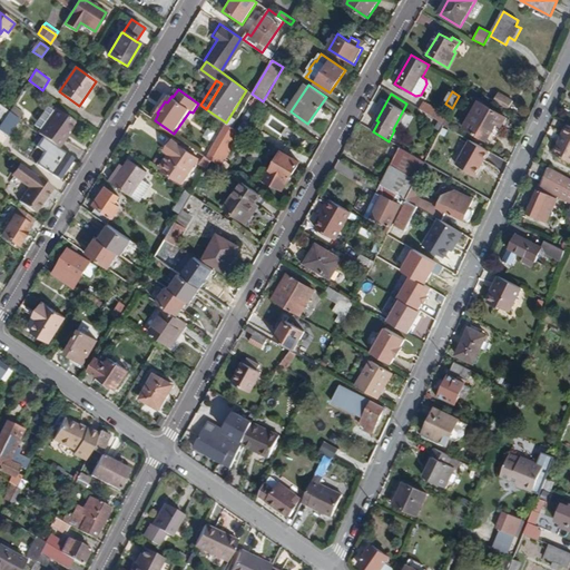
[(494,102),(509,111),(513,102),(500,95),(494,102)]
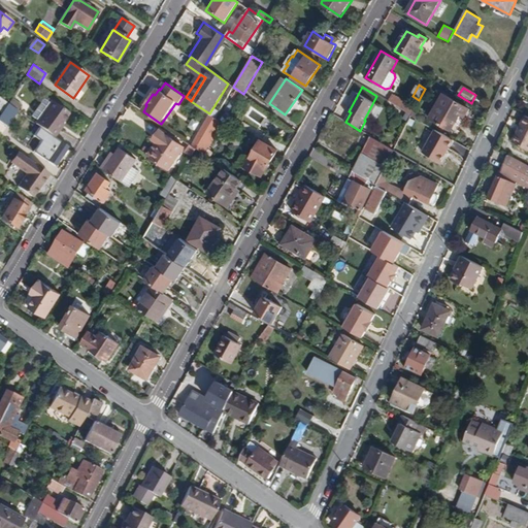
[(460,116),(465,118),(470,109),(444,94),(430,118),(452,131),(460,116)]
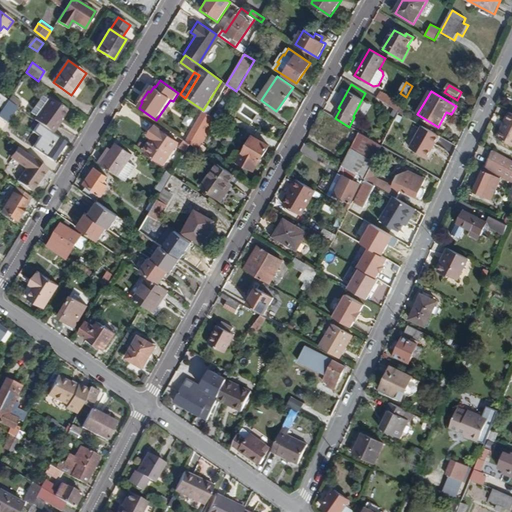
[(378,99),(400,112),(404,103),(394,98),(394,99),(382,92),(378,99)]
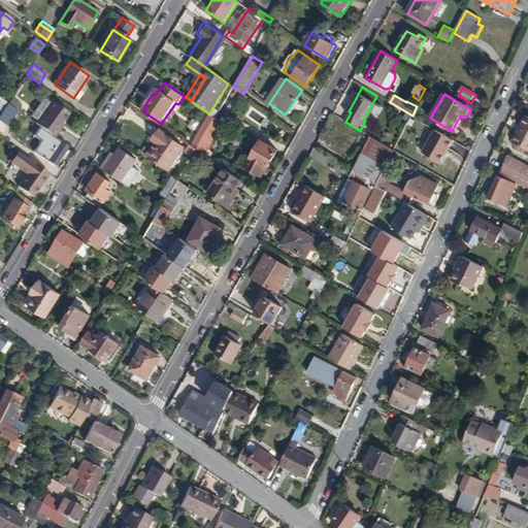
[(0,111),(2,113),(8,103),(0,97),(0,111)]
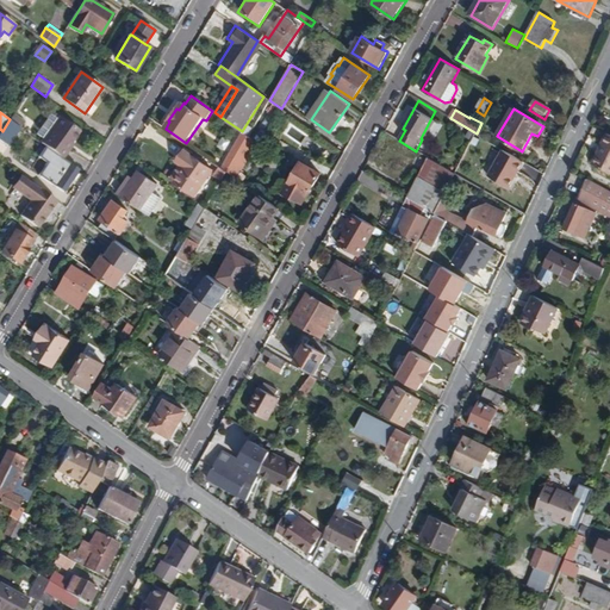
[(70,148),(68,145),(79,130),(60,117),(58,119),(51,114),(38,134),(44,138),(42,142),(63,157),(70,148)]
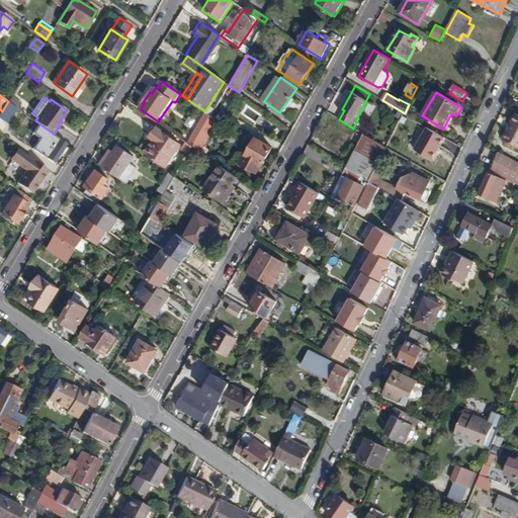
[(0,113),(11,120),(18,108),(8,101),(2,111),(0,113)]
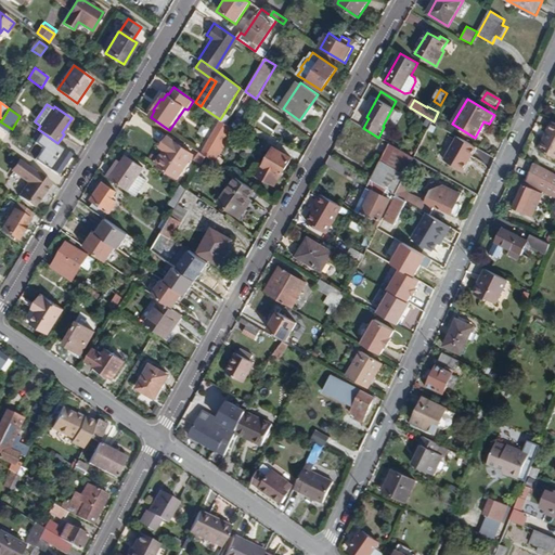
[(260,124),(270,126),(272,117),(262,115),(260,124)]
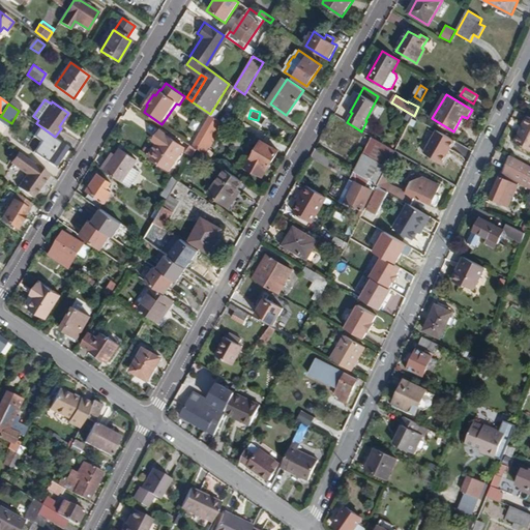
[(517,143),(529,150),(529,116),(527,115),(523,123),(526,125),(517,143)]
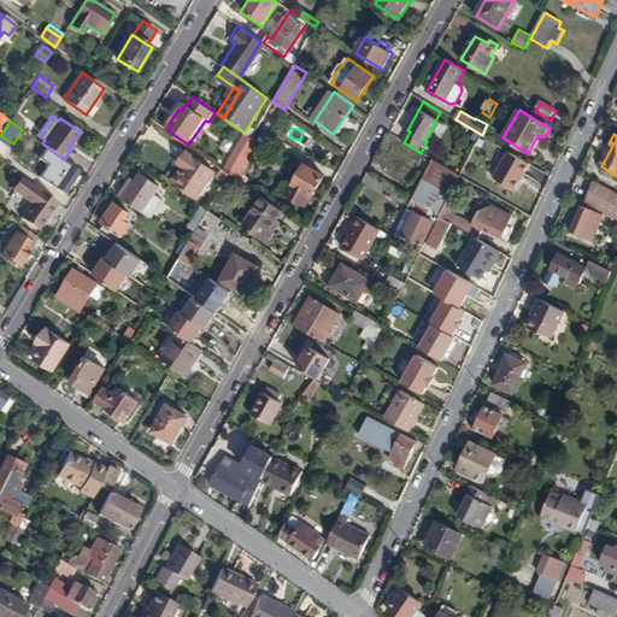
[(224,170),(230,175),(252,139),(246,135),(224,170)]
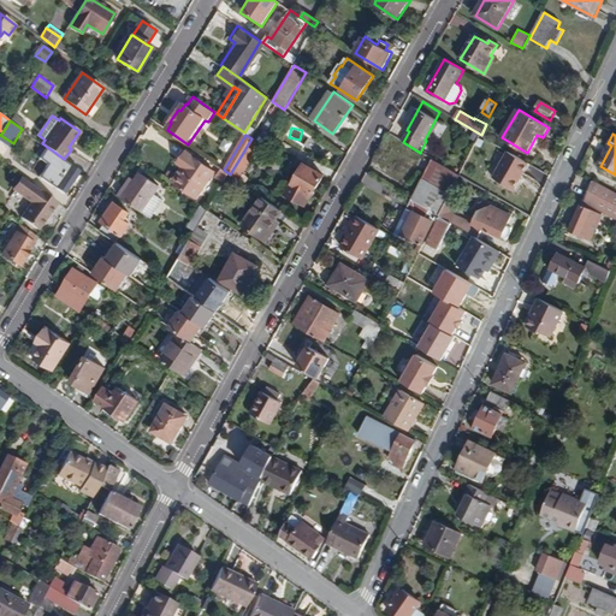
[(227,152),(232,142),(223,138),(219,149),(227,152)]
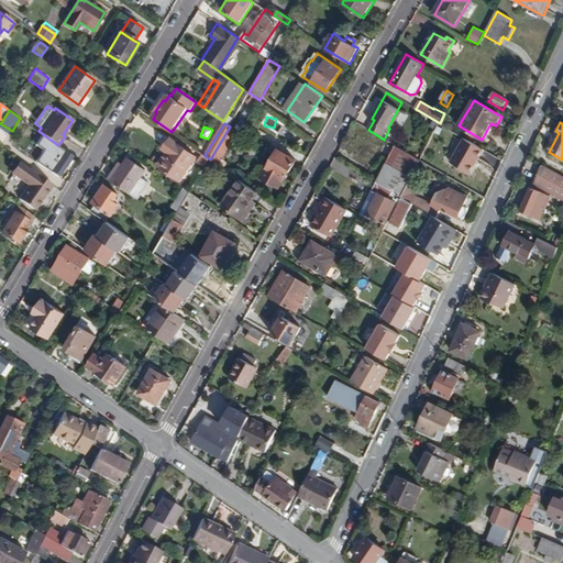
[(210,159),(219,166),(238,135),(233,129),(230,127),(210,159)]
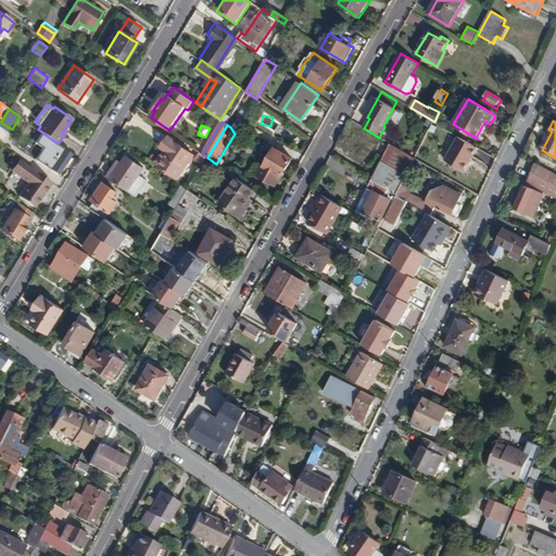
[(539,149),(542,150),(552,131),(548,129),(539,149)]
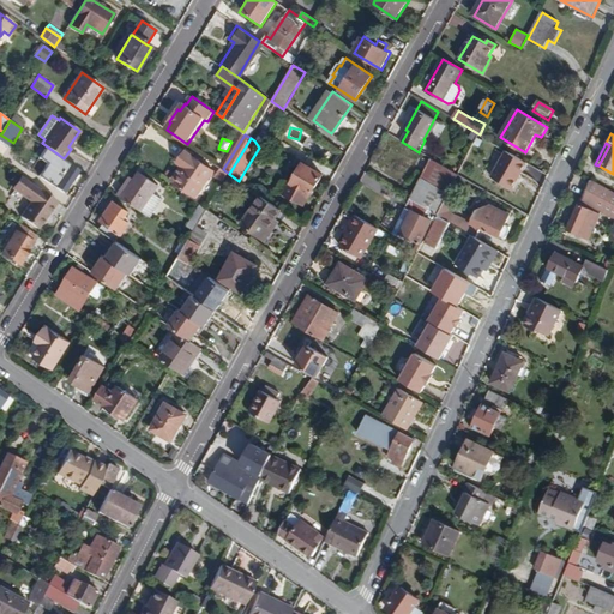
[(175,182),(196,198),(214,173),(188,154),(181,163),(186,167),(175,182)]
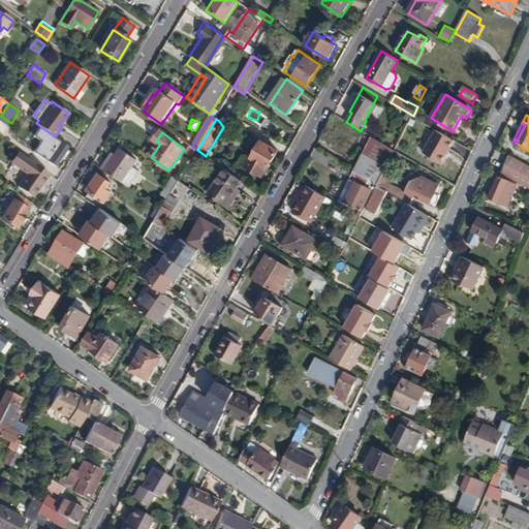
[(41,157),(57,166),(69,147),(55,136),(41,157)]
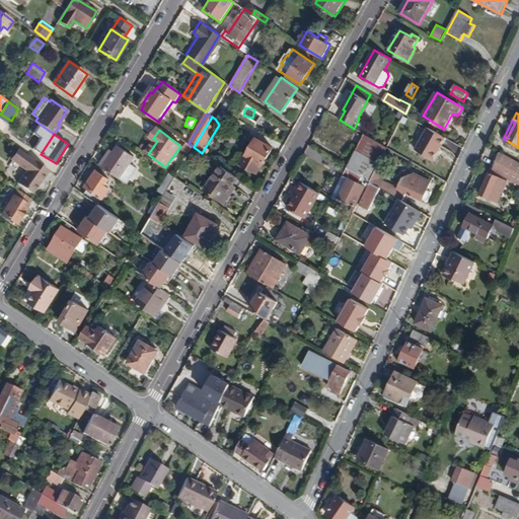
[(26,144),(32,148),(39,138),(32,135),(26,144)]
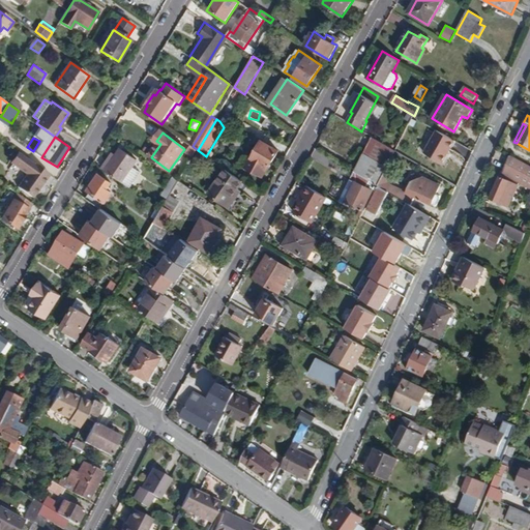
[(377,184),(378,185),(387,168),(395,151),(372,138),(355,172),(377,184)]
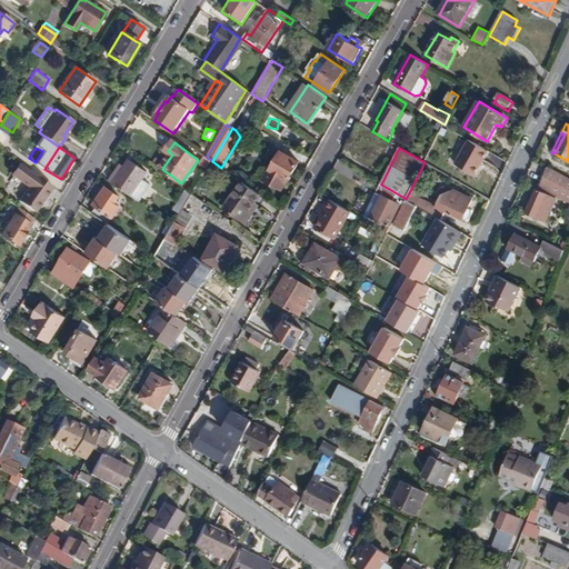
[(465,172),(481,181),(493,157),(478,149),(475,158),(472,157),(465,172)]
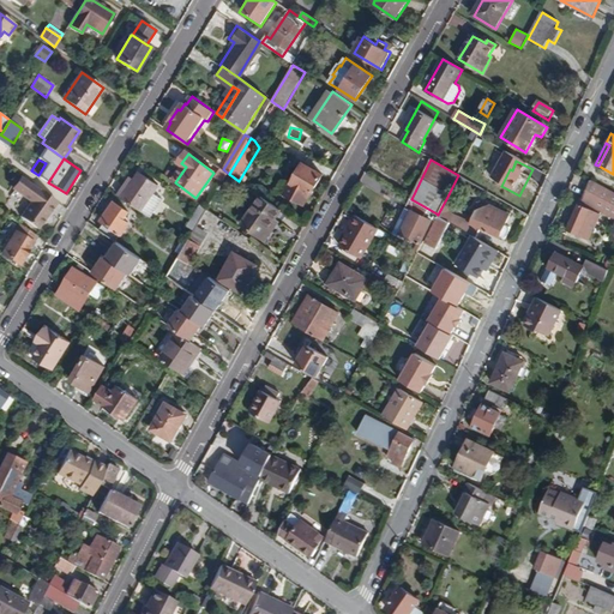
[(311,196),(312,197),(324,175),(304,163),(286,197),(304,208),(311,196)]
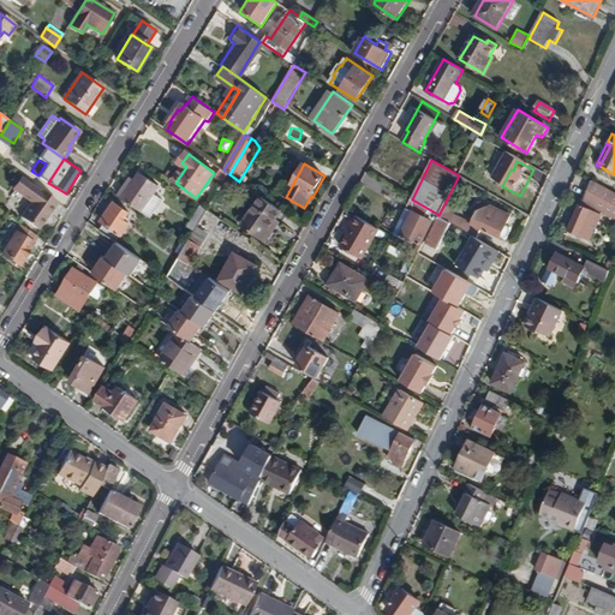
[(215,177),(225,183),(230,174),(224,169),(221,168),(215,177)]
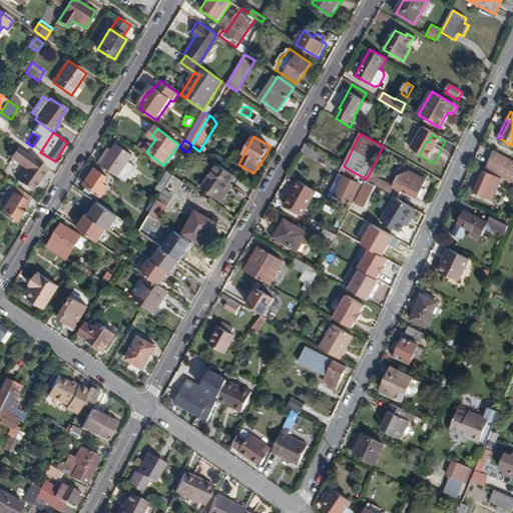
[(125,181),(135,166),(129,162),(133,155),(118,144),(113,150),(103,165),(125,181)]
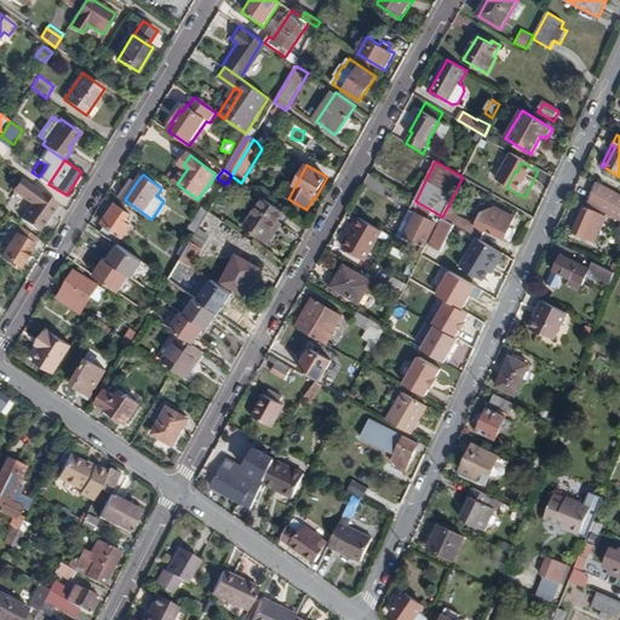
[(120,196),(125,200),(137,182),(132,178),(120,196)]
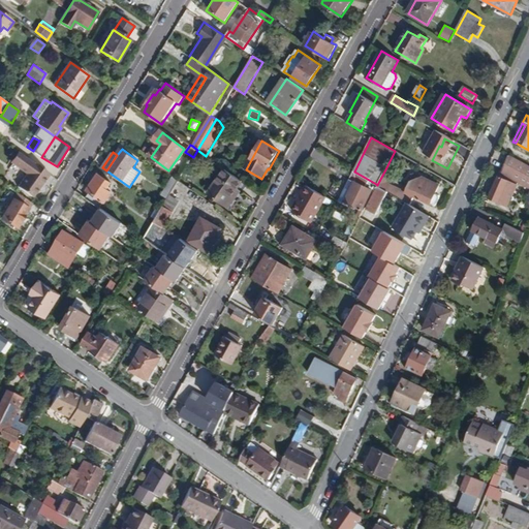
[(41,186),(50,175),(20,153),(12,163),(27,174),(18,186),(31,196),(39,185),(41,186)]
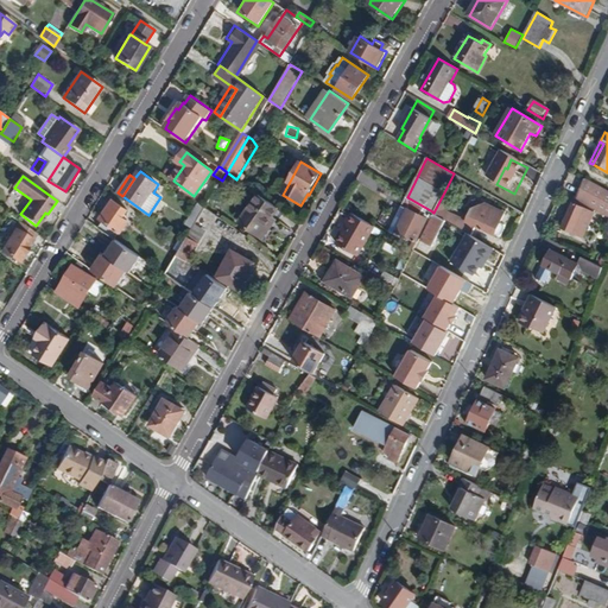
[(607,202),(607,189),(586,178),(581,188),(607,202)]
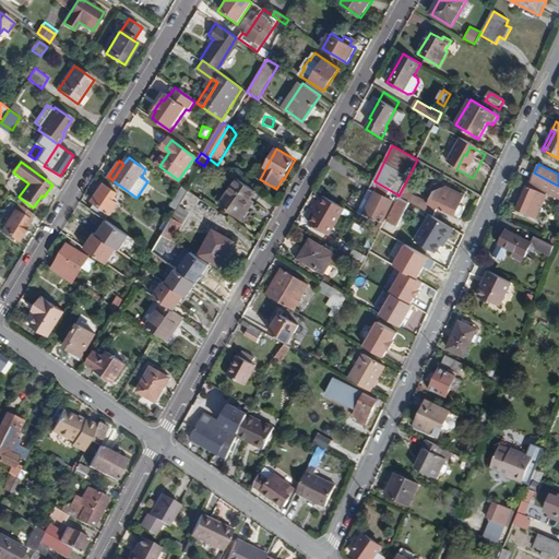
[(516,209),(537,217),(548,193),(558,199),(558,209),(556,217),(558,217),(558,186),(534,173),(528,186),(526,186),(516,209)]
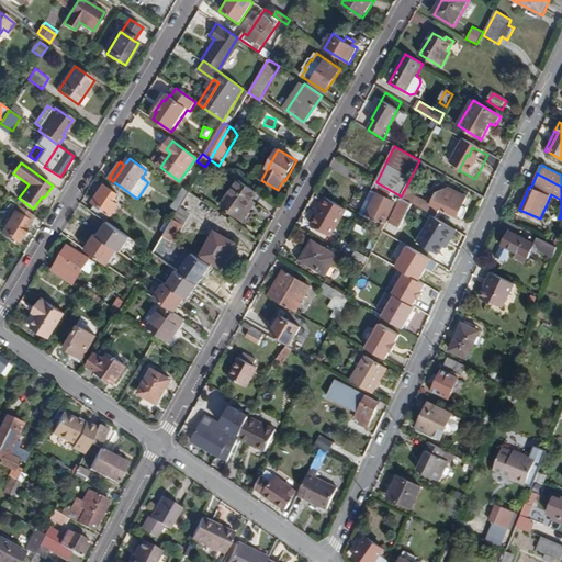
[(437,192),(431,204),(413,194),(418,182),(411,178),(401,197),(413,204),(437,217),(441,209),(461,218),(463,218),(467,212),(467,208),(463,206),(468,198),(448,188),(437,192)]
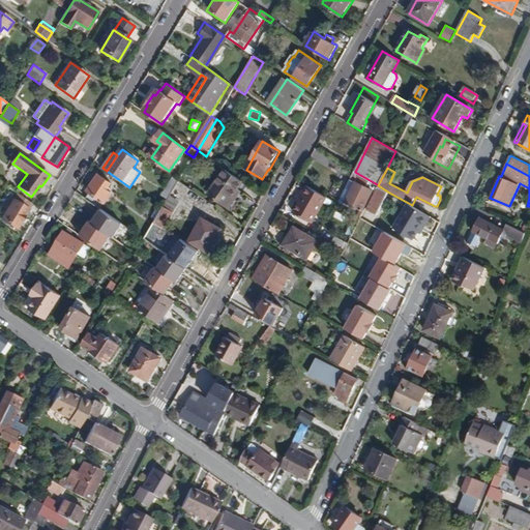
[(227,206),(238,189),(243,181),(226,169),(209,194),(227,206)]
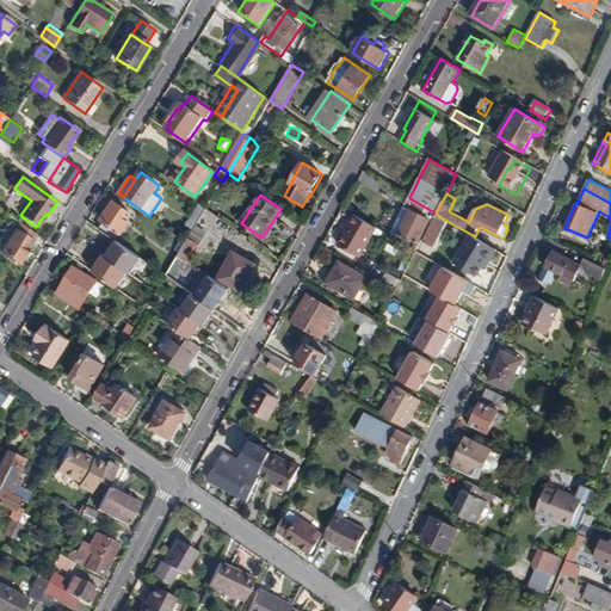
[(431,220),(434,213),(409,198),(406,205),(431,220)]
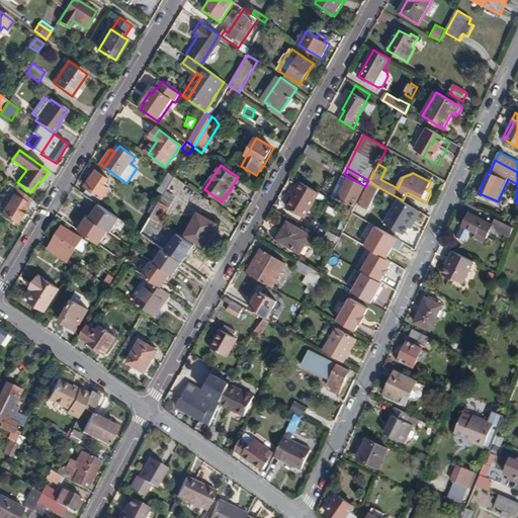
[(103,198),(110,188),(105,185),(109,179),(96,171),(86,187),(89,188),(85,194),(99,204),(103,198)]
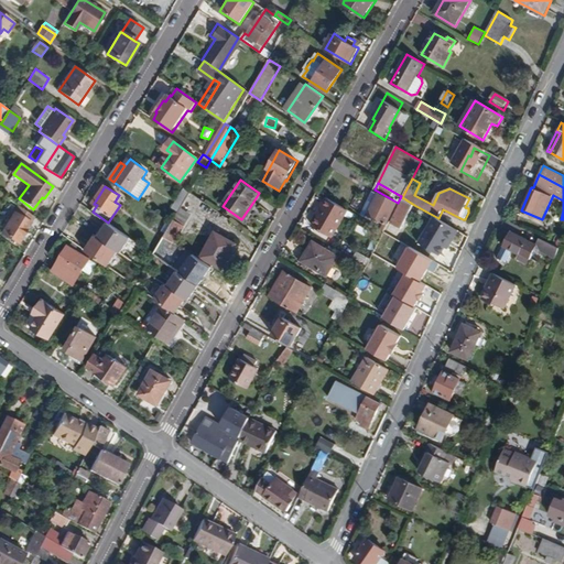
[(172,225),(179,214),(191,193),(184,188),(166,219),(172,225)]
